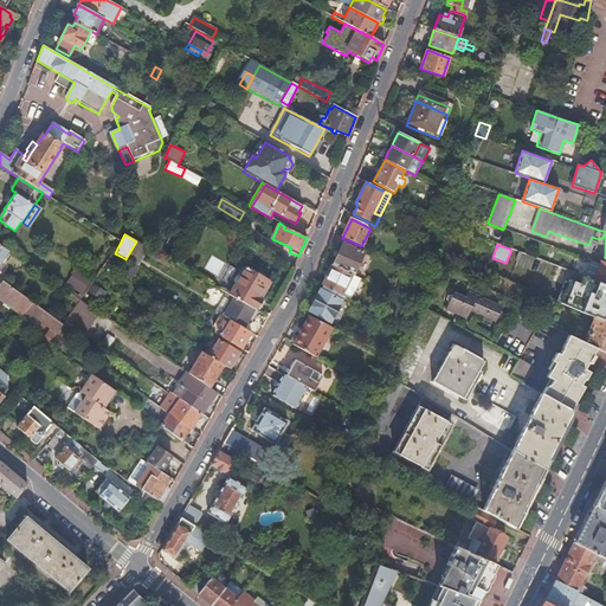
[(350,275),(353,276),(363,255),(342,245),(331,266),(350,275)]
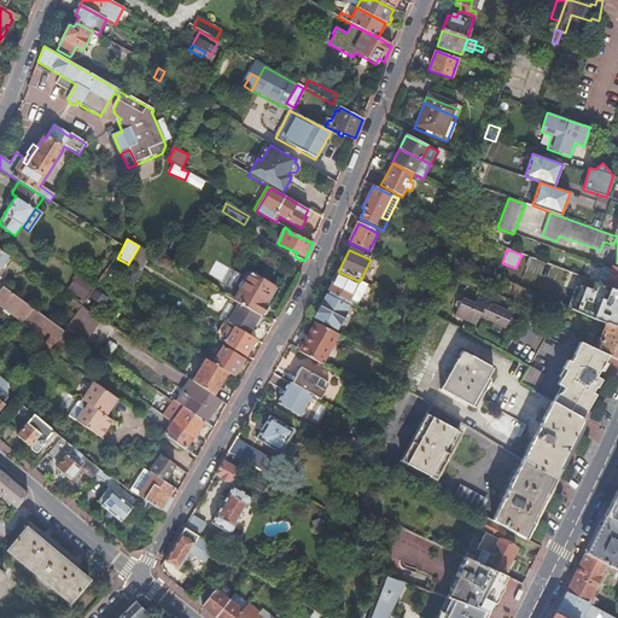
[(117,258),(111,267),(118,270),(124,262),(117,258)]
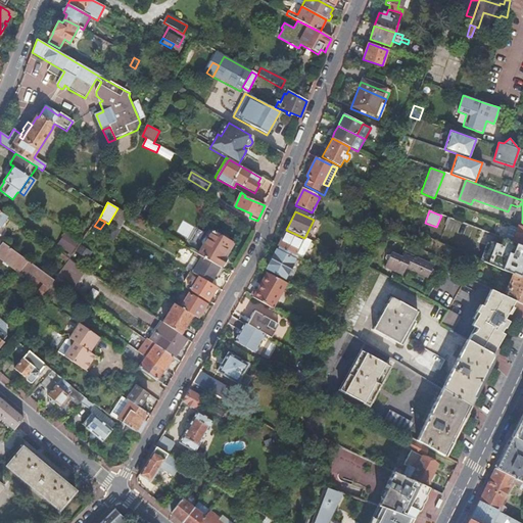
[(505,240),(513,242),(518,228),(510,226),(505,240)]
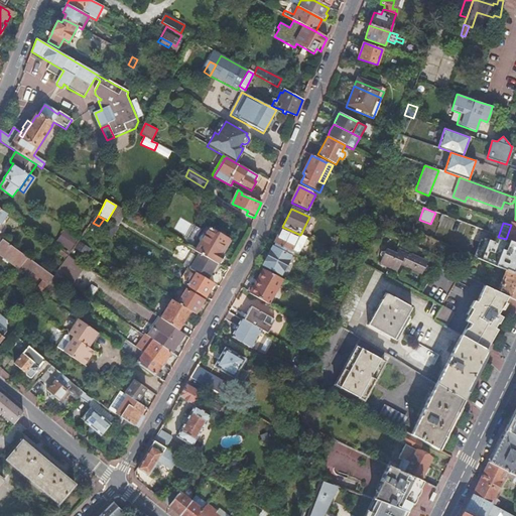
[(118,228),(113,225),(105,237),(110,239),(118,228)]
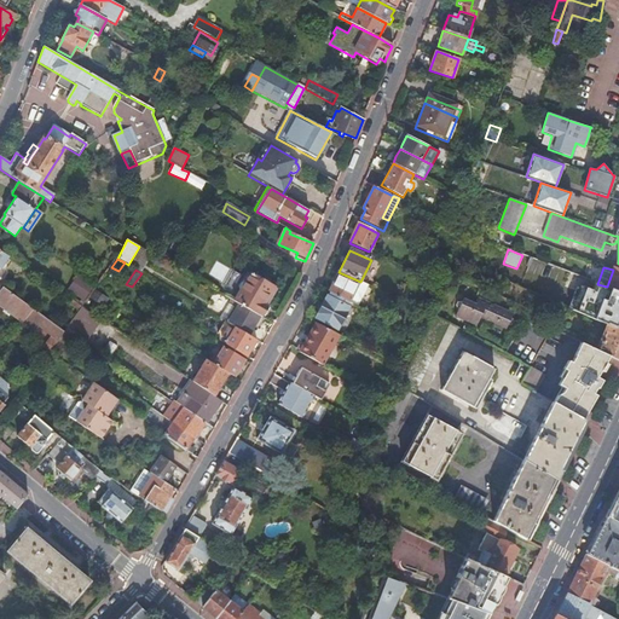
[(618,291),(618,272),(613,270),(607,287),(618,291)]
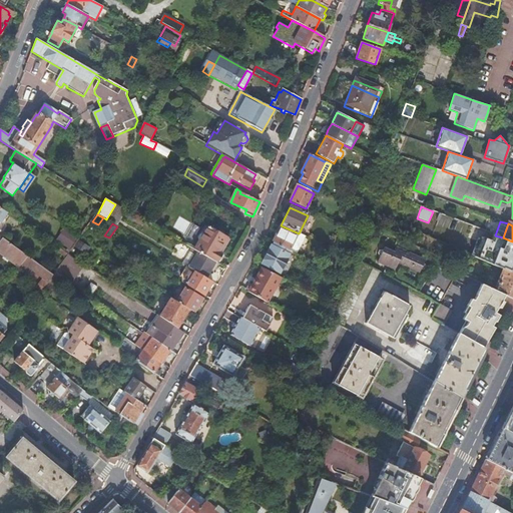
[(297,232),(281,225),(273,241),(275,242),(289,250),(297,232)]
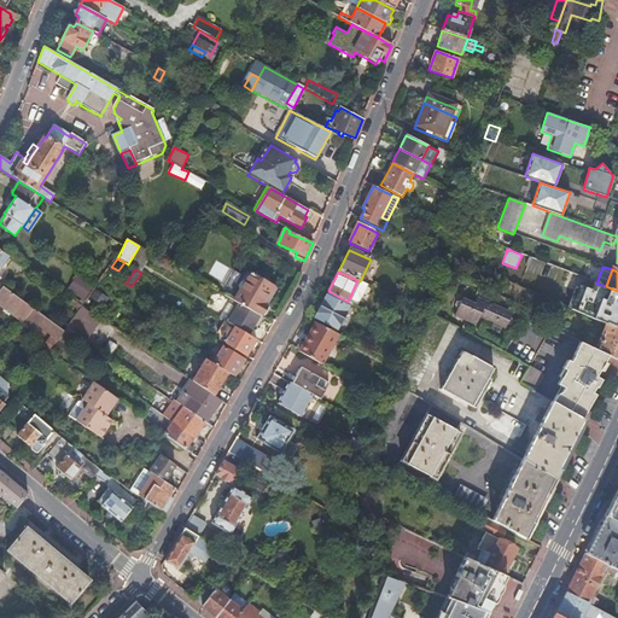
[(249,274),(233,301),(260,316),(261,318),(267,305),(263,303),(274,287),(249,274)]
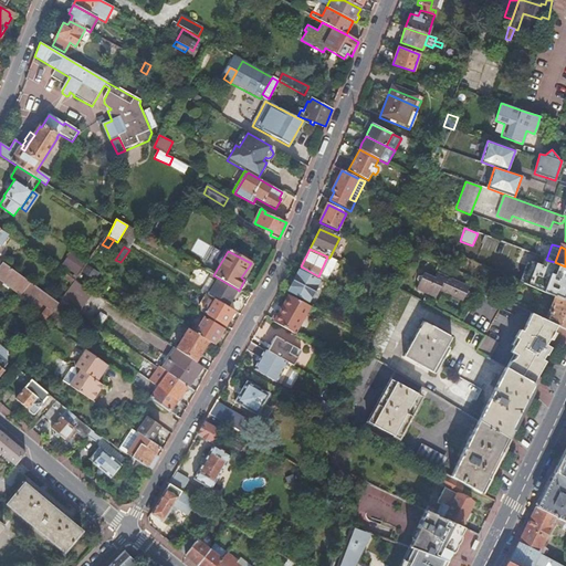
[(329,258),(327,257),(318,276),(324,280),(334,260),(329,258)]
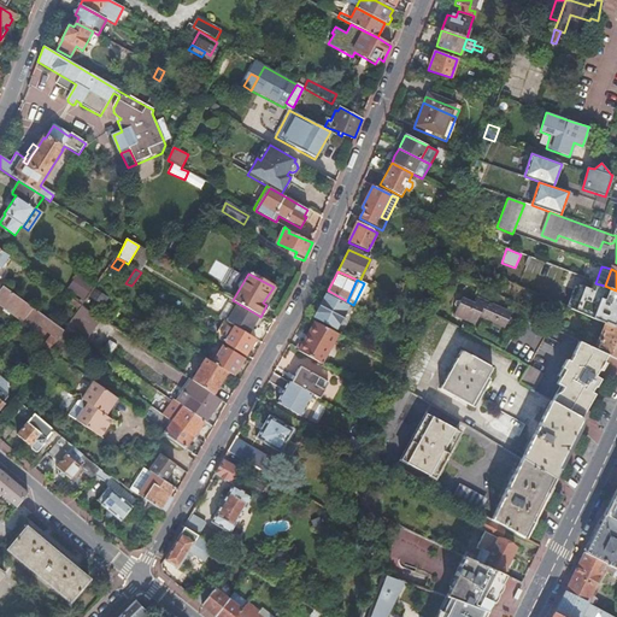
[(616,291),(605,286),(595,283),(594,282),(591,291),(580,287),(570,310),(605,324),(605,323),(613,327),(616,318),(616,291)]
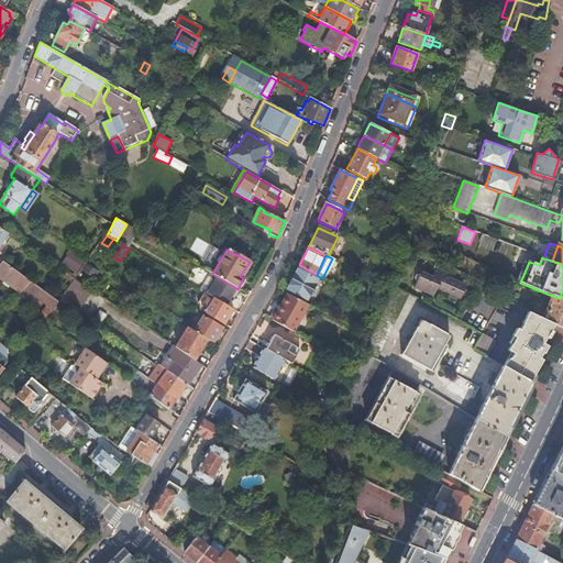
[(0,278),(19,294),(20,294),(22,291),(21,291),(29,282),(0,260),(0,258),(0,278)]
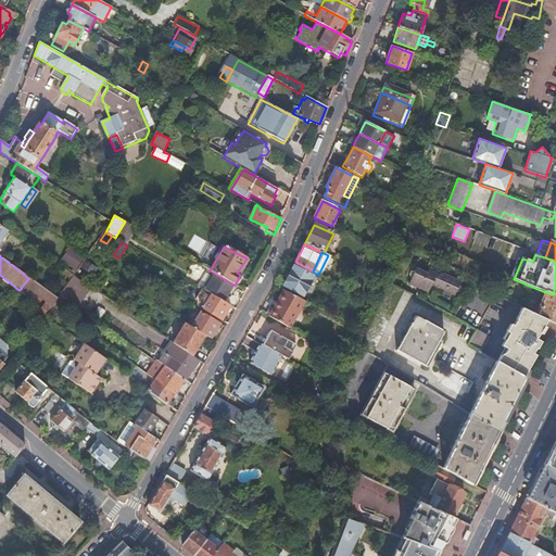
[(70,274),(74,276),(85,261),(87,257),(83,255),(70,274)]
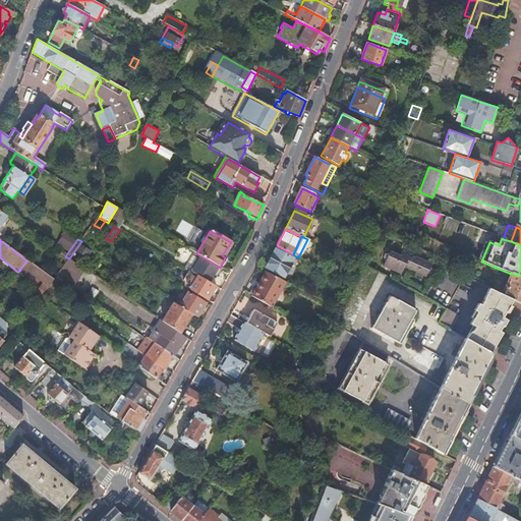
[(481,262),(488,243),(484,242),(478,259),(481,262)]
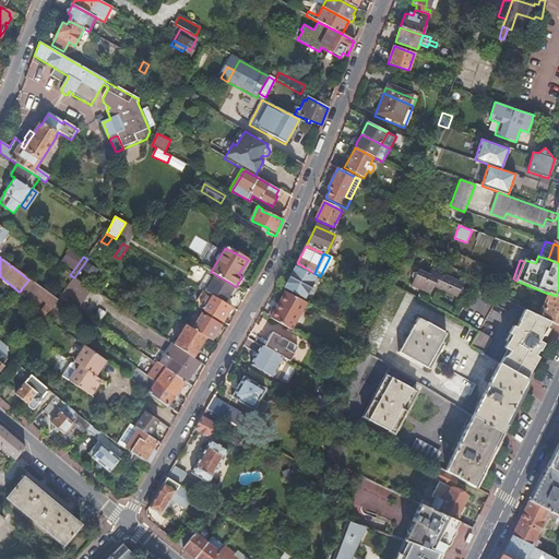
[(96,272),(85,264),(82,270),(93,277),(96,272)]
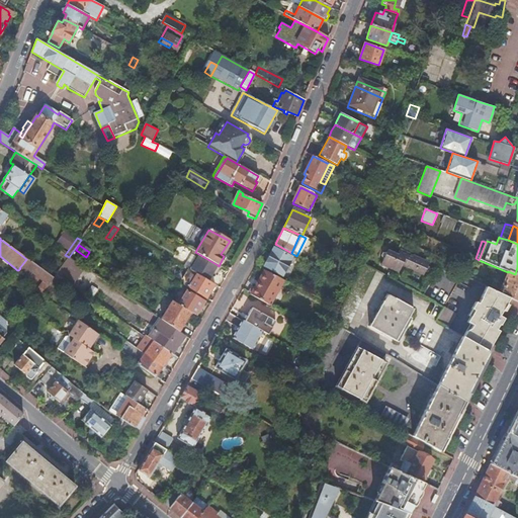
[(289,257),(291,253),(277,245),(274,250),(273,249),(270,255),(265,253),(262,258),(268,260),(264,266),(281,275),(290,258),(289,257)]
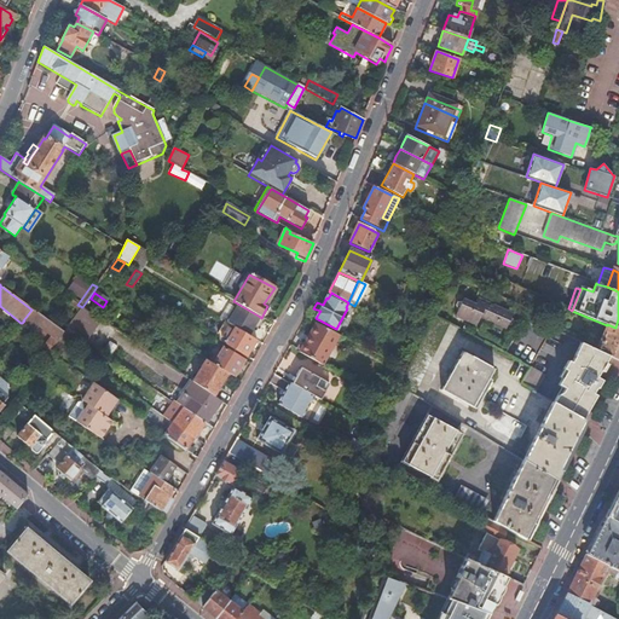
[(481,317),(486,319),(486,320),(505,329),(513,313),(479,298),(476,304),(464,299),(456,316),(476,325),(481,317)]
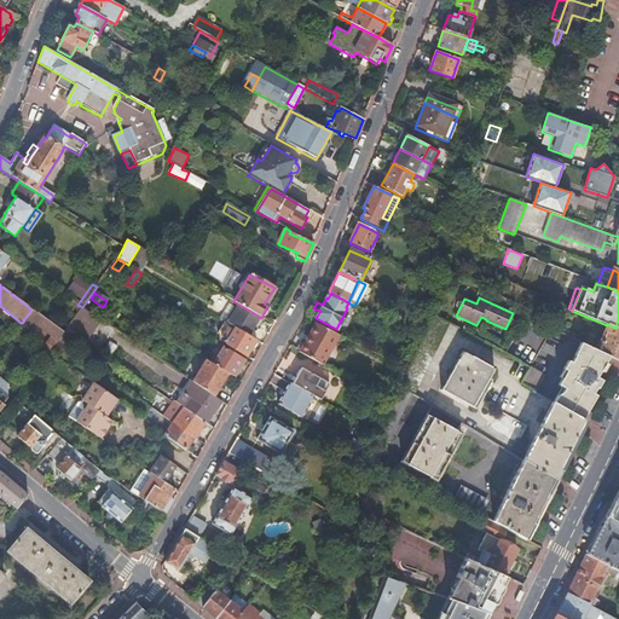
[(231,300),(219,319),(225,322),(248,336),(260,317),(233,301),(231,300)]
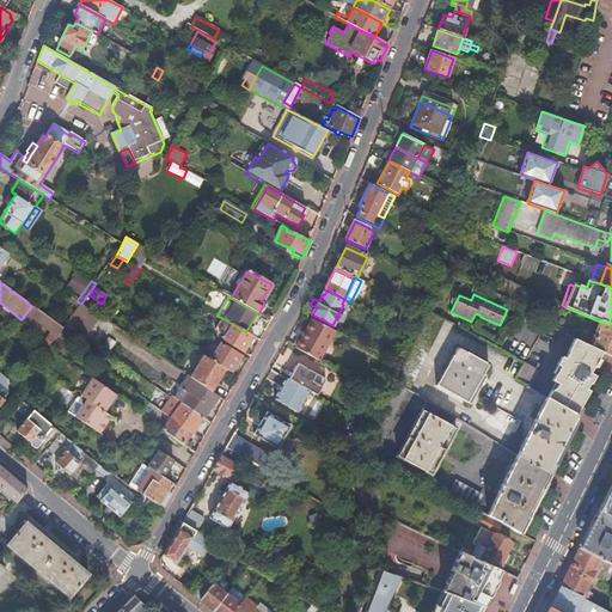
[(72,298),(68,301),(78,308),(81,304),(77,301),(72,298)]
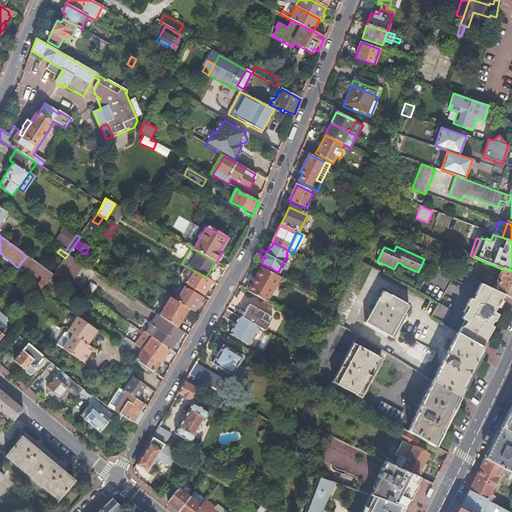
[(58,268),(55,272),(61,276),(62,277),(70,283),(83,265),(68,254),(65,258),(58,268)]
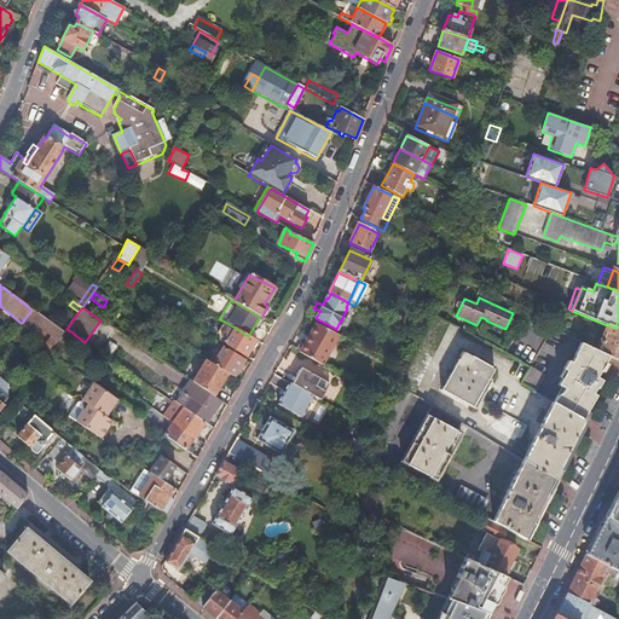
[(23,320),(24,320),(35,329),(38,327),(50,336),(45,343),(51,348),(55,343),(56,342),(58,339),(63,333),(32,310),(23,320)]
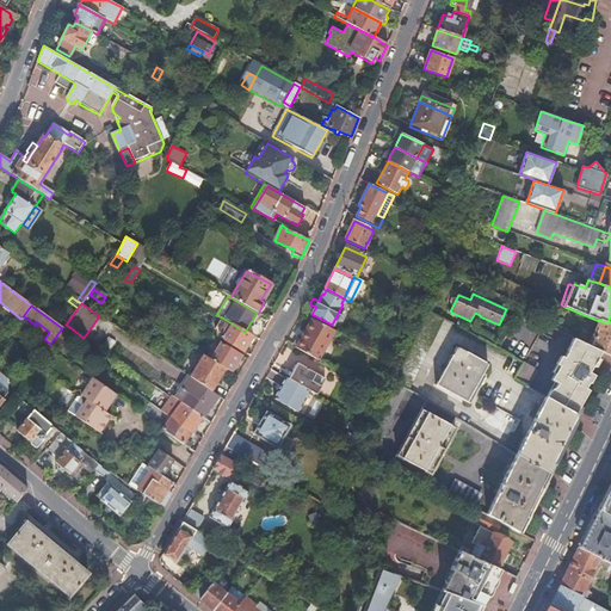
[(213,334),(215,335),(242,353),(246,347),(248,349),(255,338),(245,332),(222,318),(213,334)]
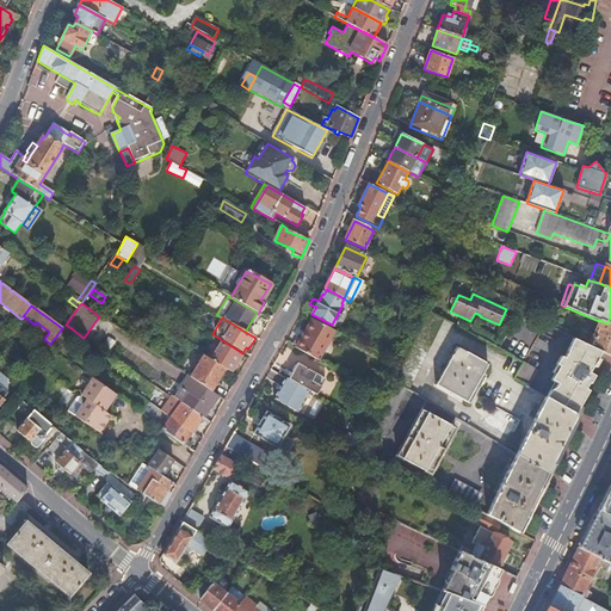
[(318,360),(334,332),(312,320),(301,340),(298,339),(297,343),(295,346),(297,346),(296,347),(318,360)]
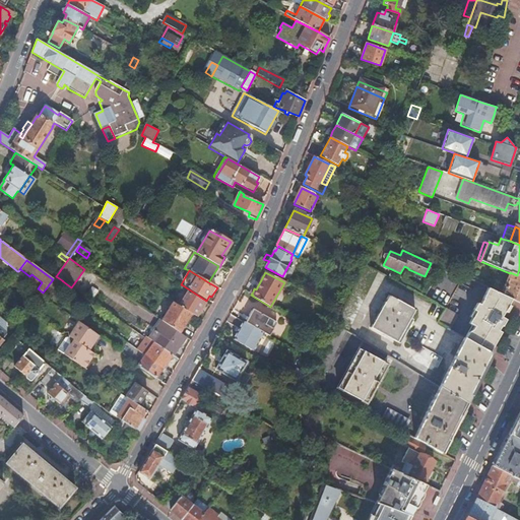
[(519,276),(517,275),(510,272),(510,273),(502,295),(512,300),(514,300),(519,303),(519,276)]
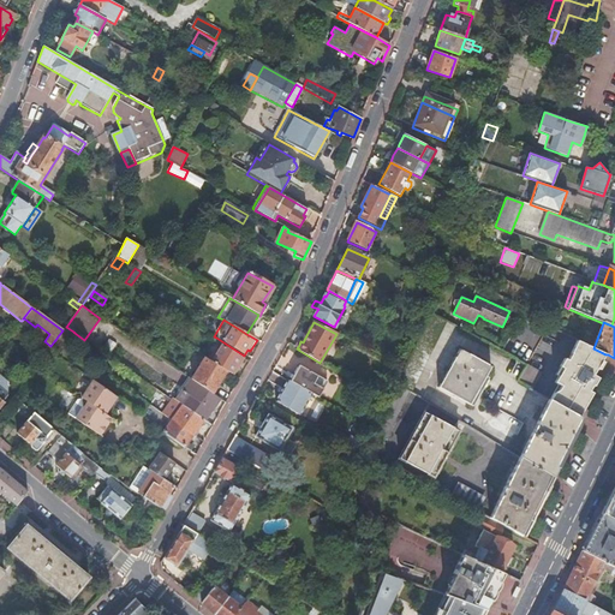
[(66,327),(63,330),(58,336),(66,342),(75,333),(73,332),(66,327)]
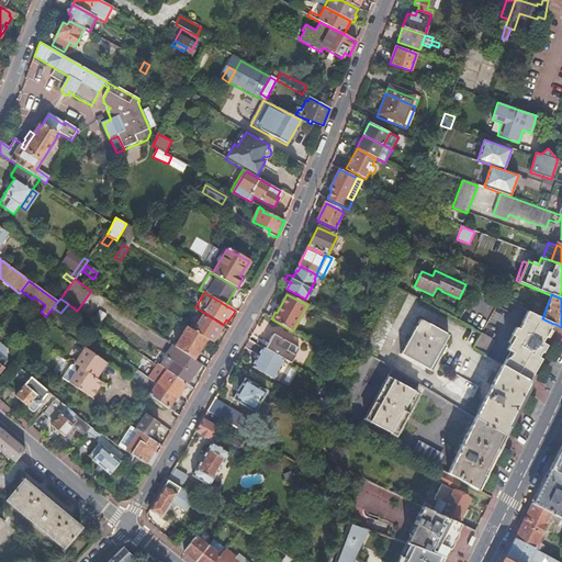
[(94,317),(101,322),(107,314),(99,310),(94,317)]
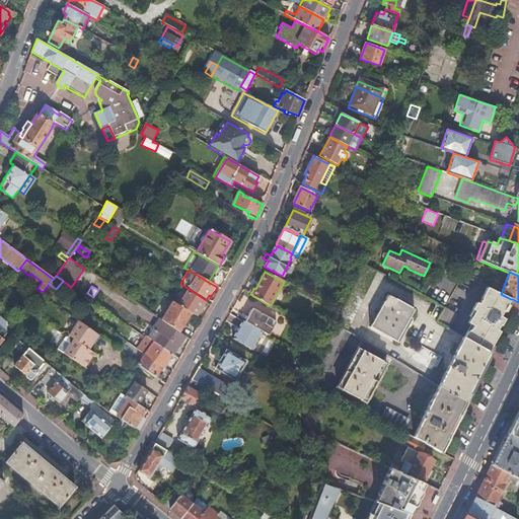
[(511,299),(501,294),(496,292),(488,288),(483,298),(479,304),(476,303),(473,309),(476,310),(469,322),(473,325),(465,339),(490,353),(497,339),(494,337),(501,325),(502,326),(505,319),(501,317),(504,312),(508,305),(511,299)]
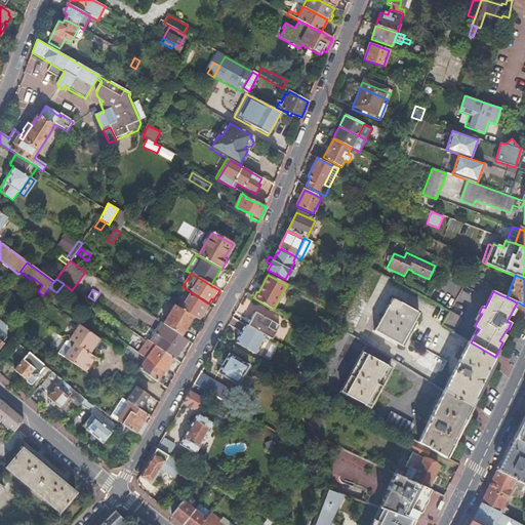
[(179,300),(175,307),(194,318),(198,321),(207,307),(189,295),(184,304),(179,300)]
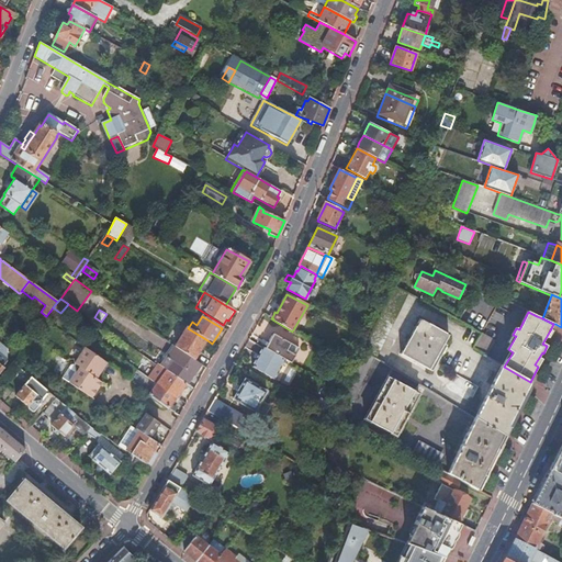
[(448,336),(419,319),(401,355),(429,371),(448,336)]
